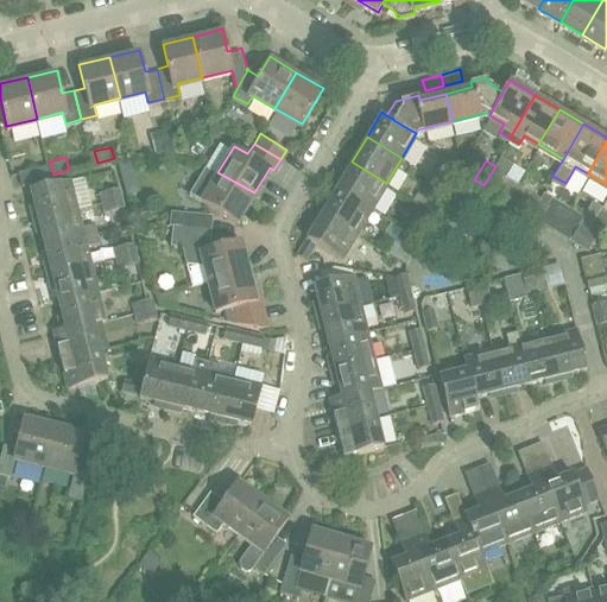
[(23,183),(51,176),(48,162),(19,169),(23,183)]
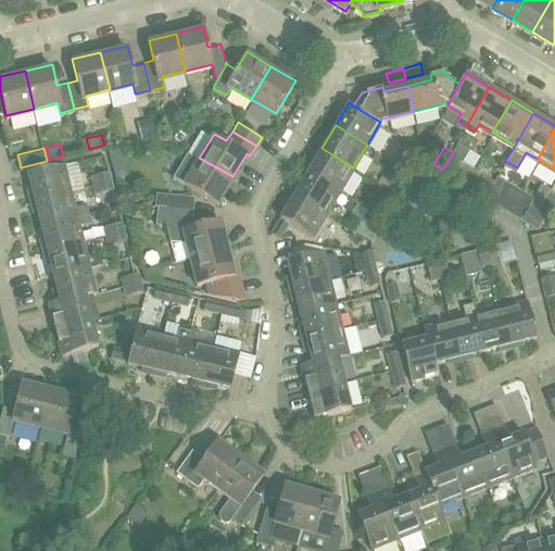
[(322,148),(308,171),(340,189),(353,167),(322,148)]
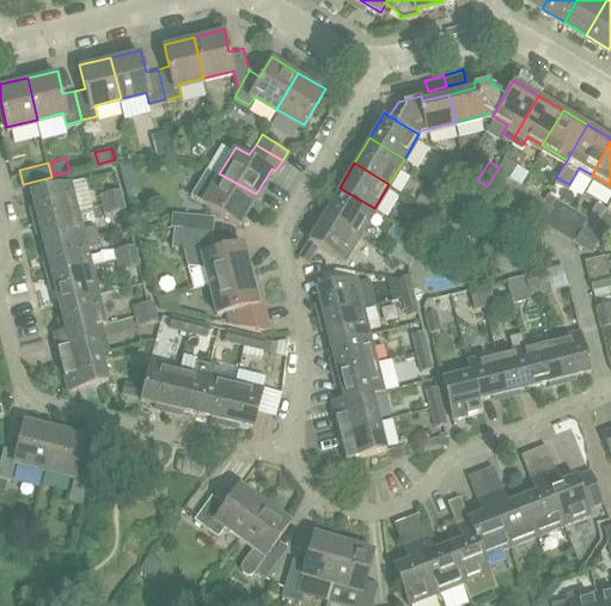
[(191,191),(203,199),(239,221),(256,194),(219,173),(207,165),(191,191)]
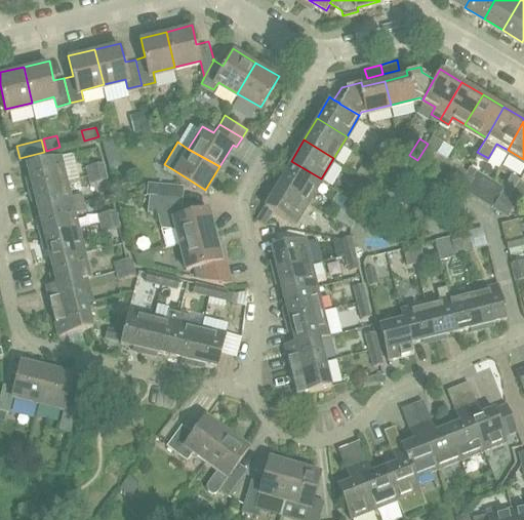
[(435,148),(428,144),(417,160),(425,164),(435,148)]
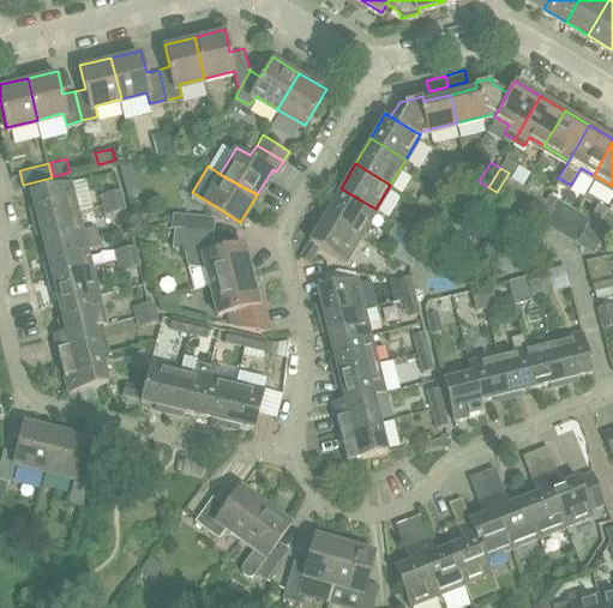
[(455,192),(460,182),(442,172),(436,181),(455,192)]
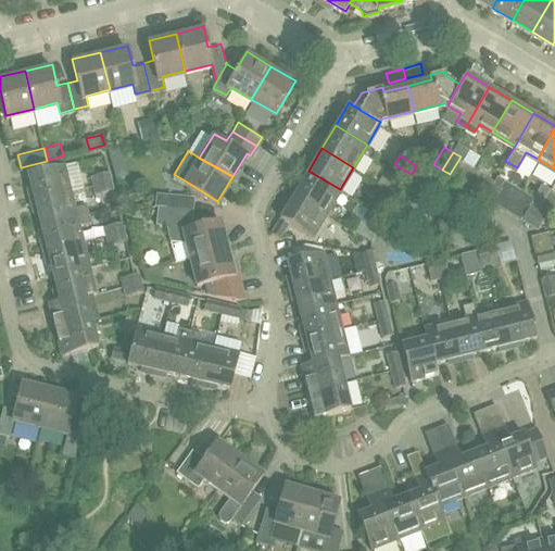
[(87,161),(75,163),(80,190),(92,188),(87,161)]
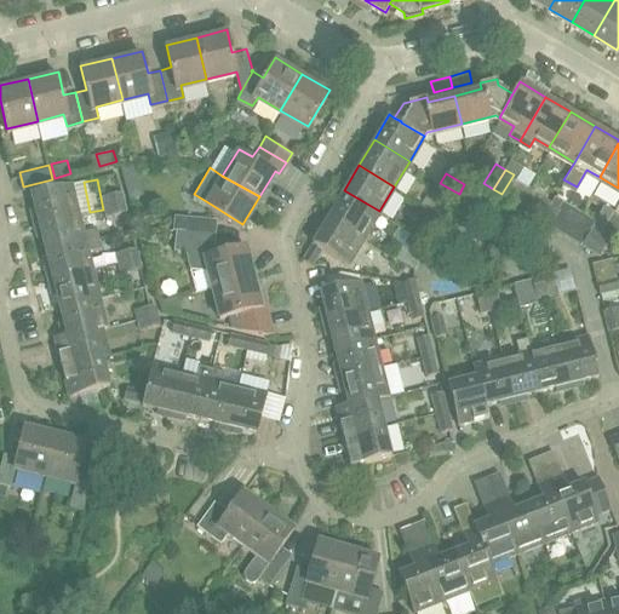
[(72,181),(32,190),(39,219),(79,210),(72,181)]
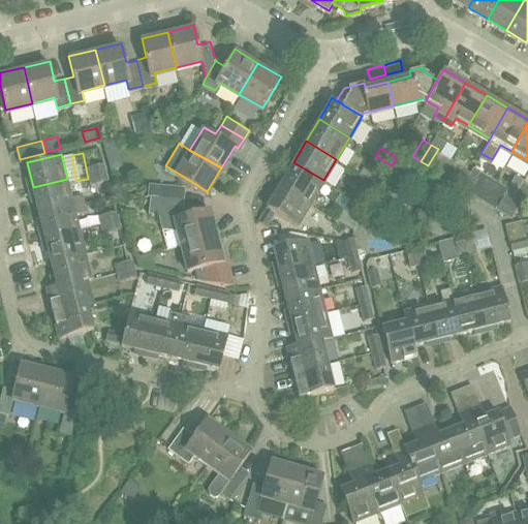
[(387,174),(392,165),(375,156),(371,163),(387,174)]
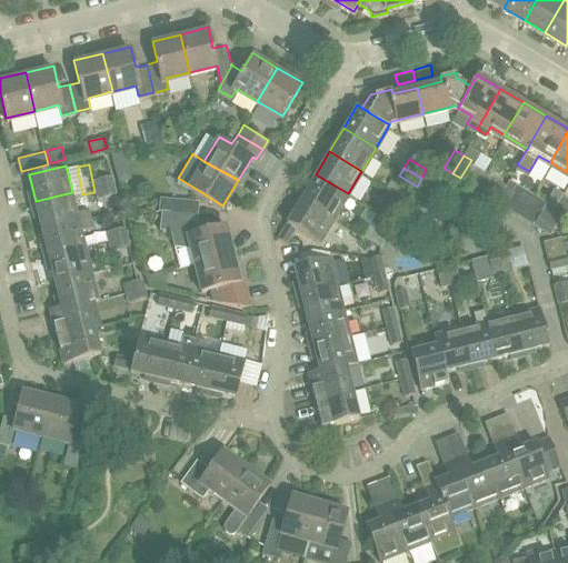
[(116,182),(113,171),(93,177),(96,187),(116,182)]
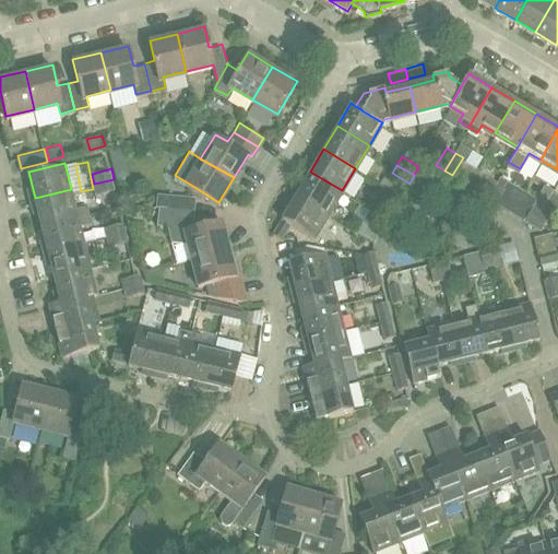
[(310,172),(297,193),(329,213),(342,190),(310,172)]
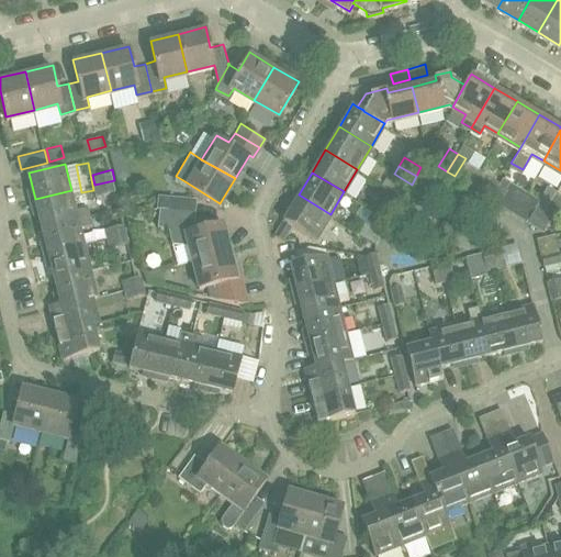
[(501,180),(492,175),(482,192),(491,198),(501,180)]
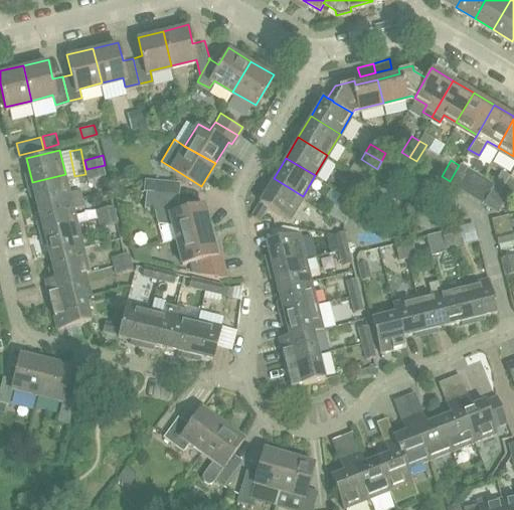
[(107,172),(105,165),(87,169),(89,177),(107,172)]
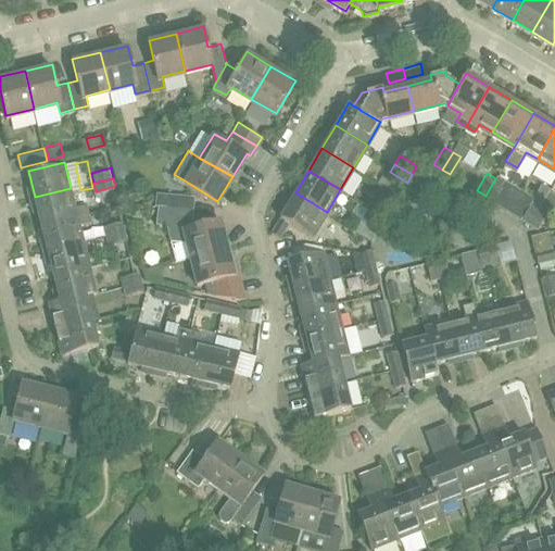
[(503,183),(495,178),(486,196),(493,200),(503,183)]
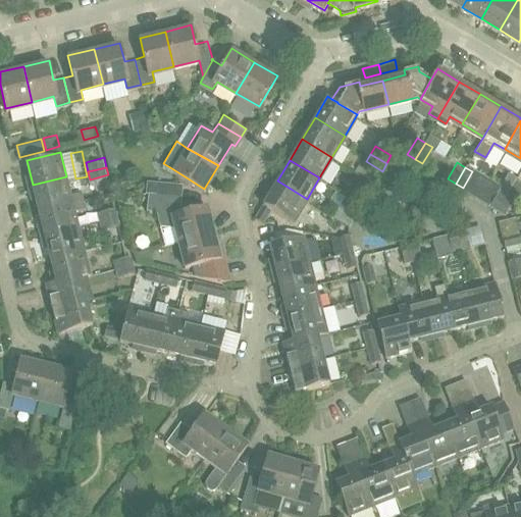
[(476,196),(488,175),(475,167),(472,171),(463,188),(476,196)]
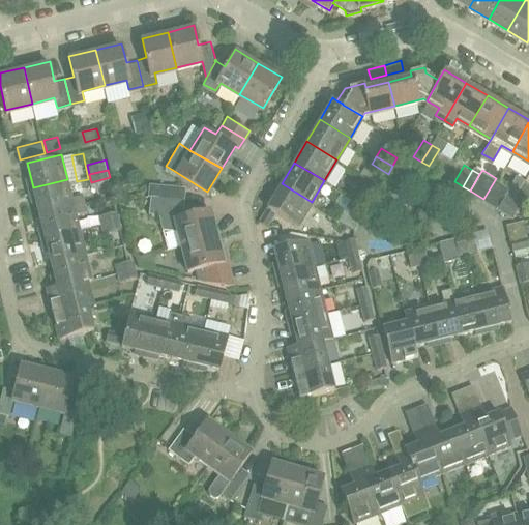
[(496,178),(483,199),(497,207),(506,191),(509,185),(496,178)]
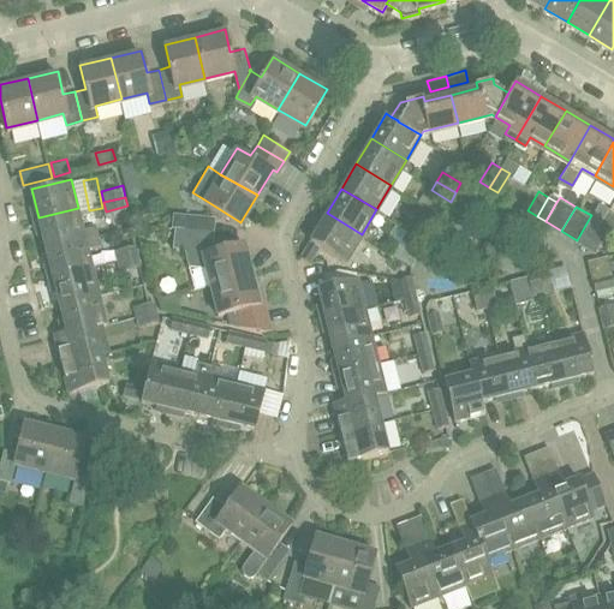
[(39,218),(46,246),(99,233),(96,222),(83,226),(78,208),(39,218)]
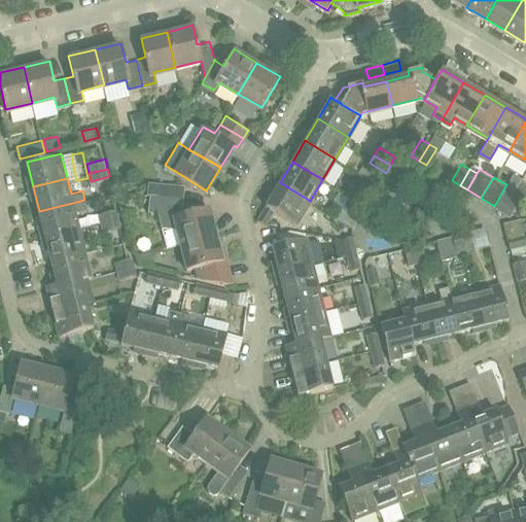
[(148,180),(147,193),(150,194),(150,193),(183,196),(184,183),(148,180)]
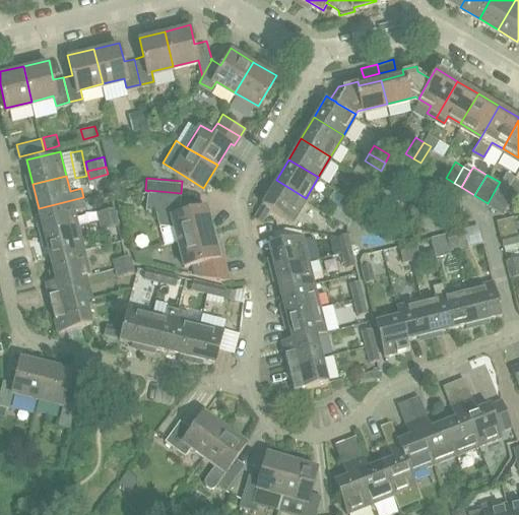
[(261,219),(270,205),(293,219),(306,198),(276,180),(254,215),(261,219)]
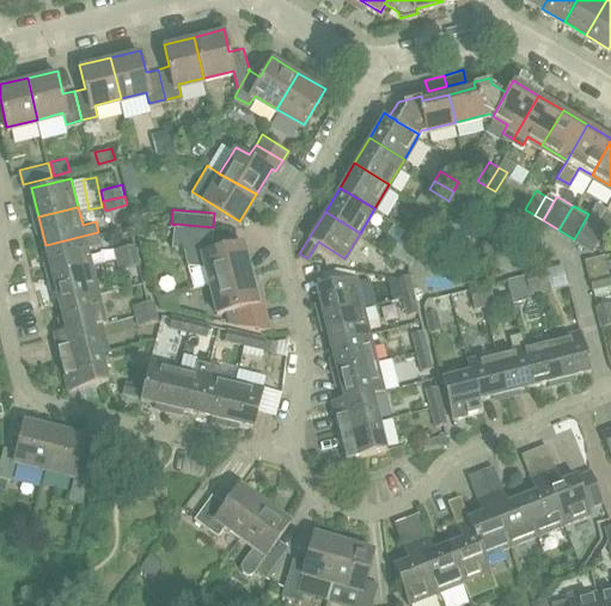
[(426,239),(431,231),(410,220),(405,227),(426,239)]
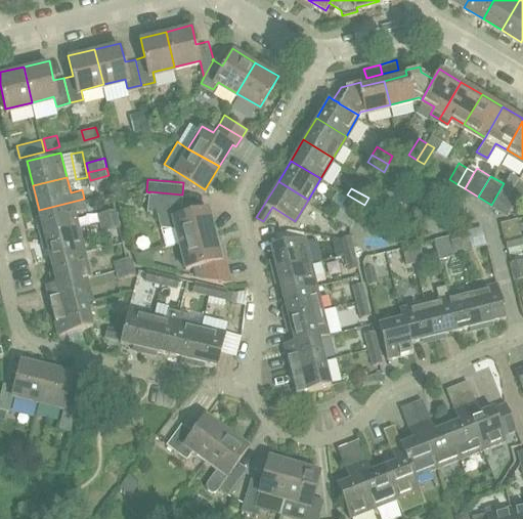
[(510,192),(500,188),(491,205),(499,209),(510,192)]
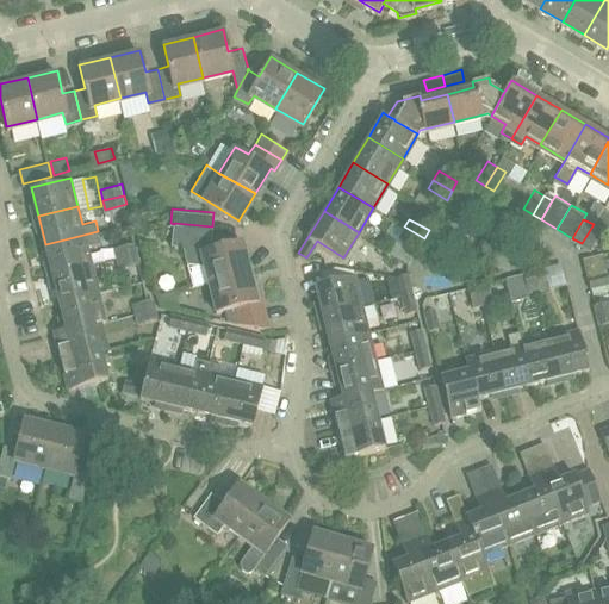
[(204,263),(209,280),(250,269),(243,240),(213,248),(211,241),(212,226),(174,223),(174,224),(172,243),(182,244),(187,261),(204,263)]
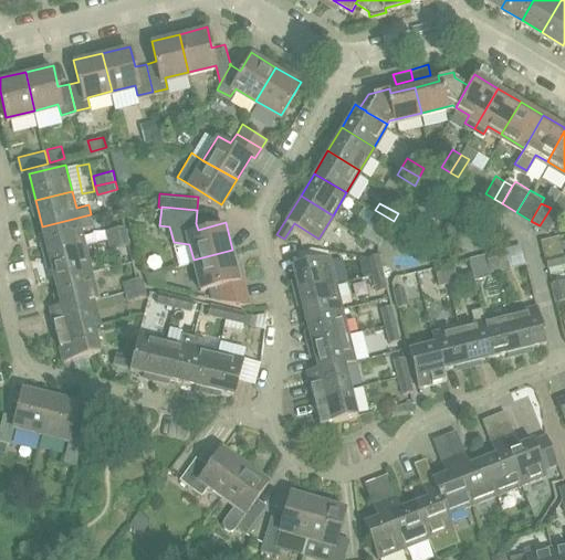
[(558,213),(551,208),(540,225),(547,231),(558,213)]
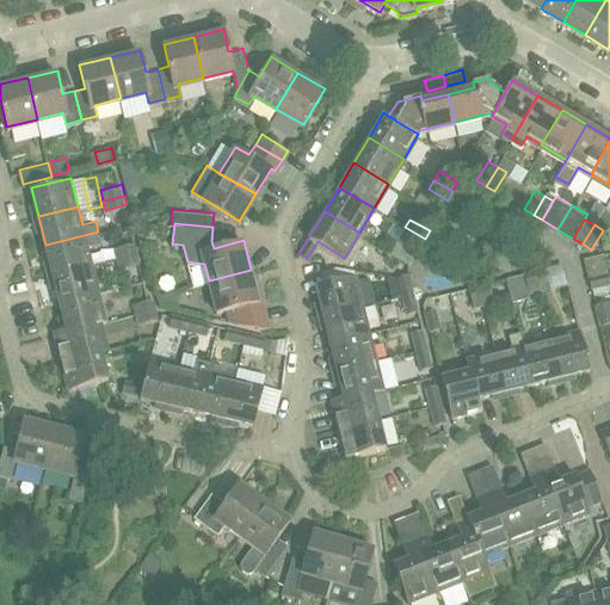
[(419,248),(425,239),(405,227),(399,238),(419,248)]
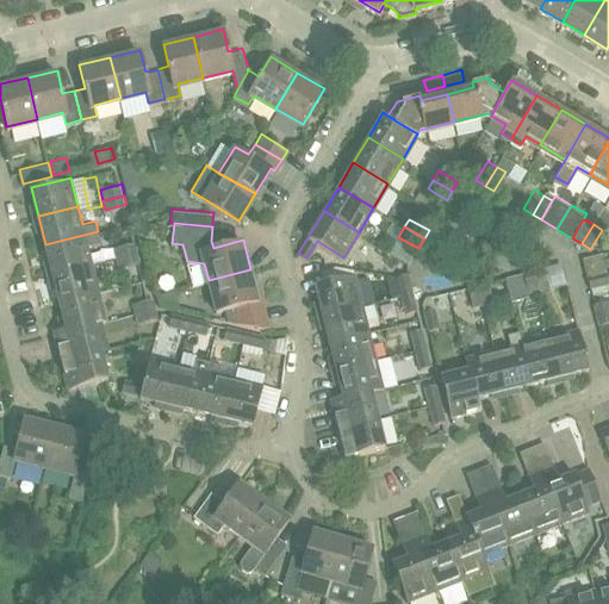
[(45,244),(53,271),(92,261),(87,243),(100,241),(98,231),(45,244)]
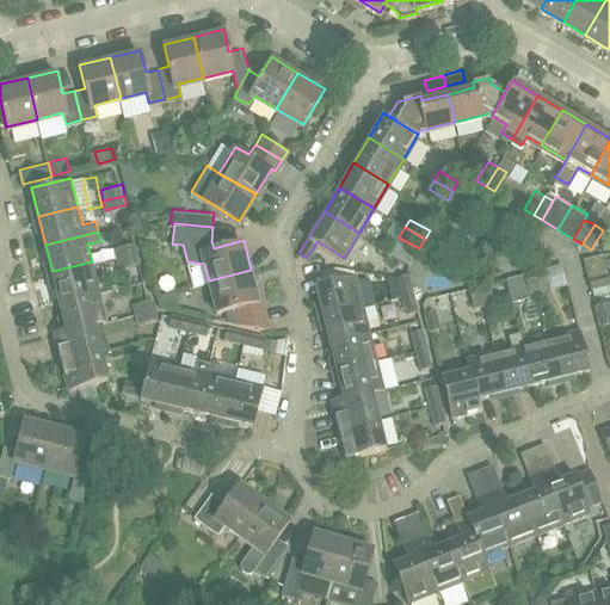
[(140,251),(136,240),(115,246),(117,255),(140,251)]
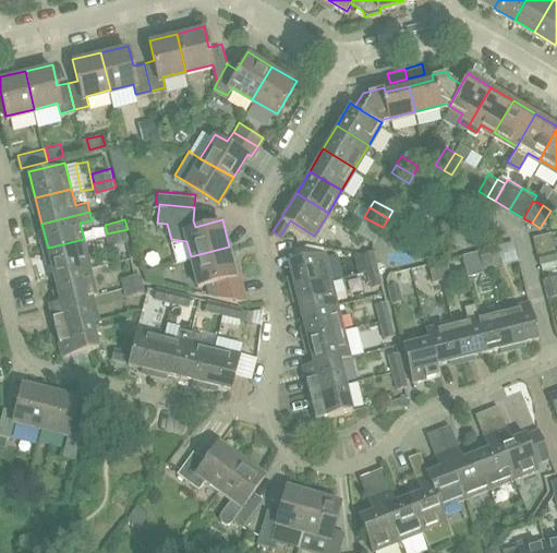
[(130,238),(128,229),(107,233),(109,243),(130,238)]
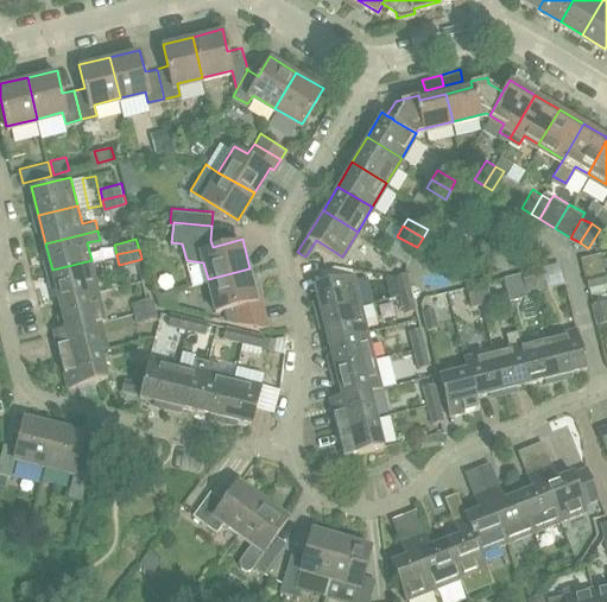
[(52,270),(59,297),(99,289),(92,260),(52,270)]
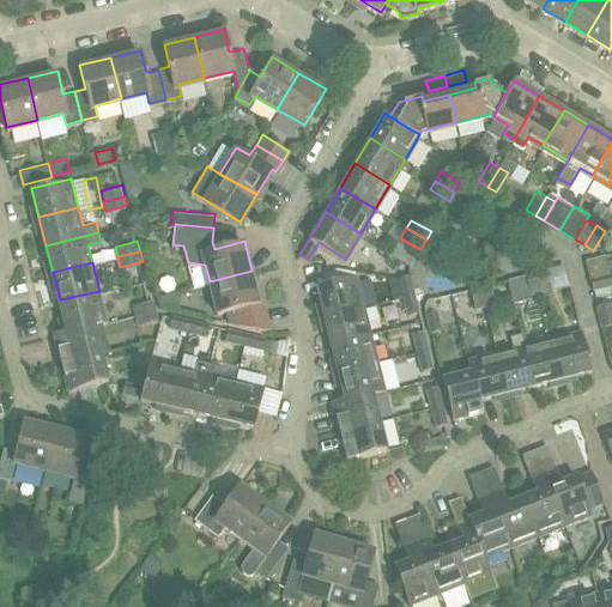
[(546,266),(537,268),(541,290),(551,287),(546,266)]
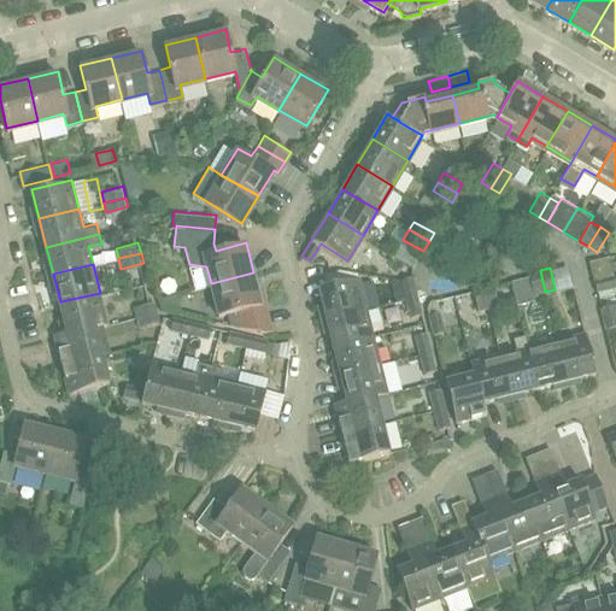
[(540,270),(512,277),(518,301),(535,297),(535,294),(545,292),(540,270)]
